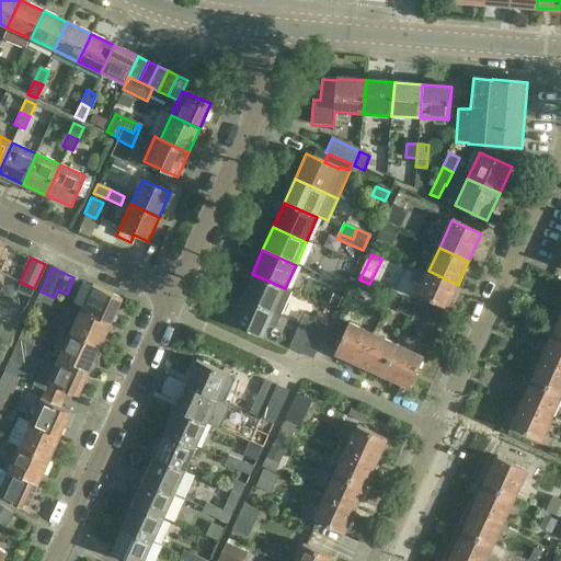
[(458,285),(428,271),(418,295),(447,308),(458,285)]
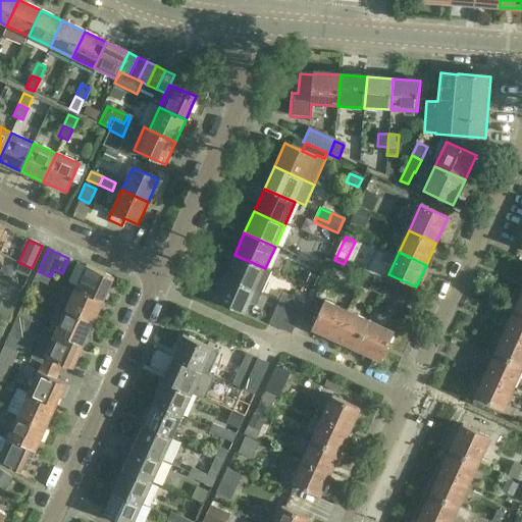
[(308,266),(312,258),(300,253),(296,261),(308,266)]
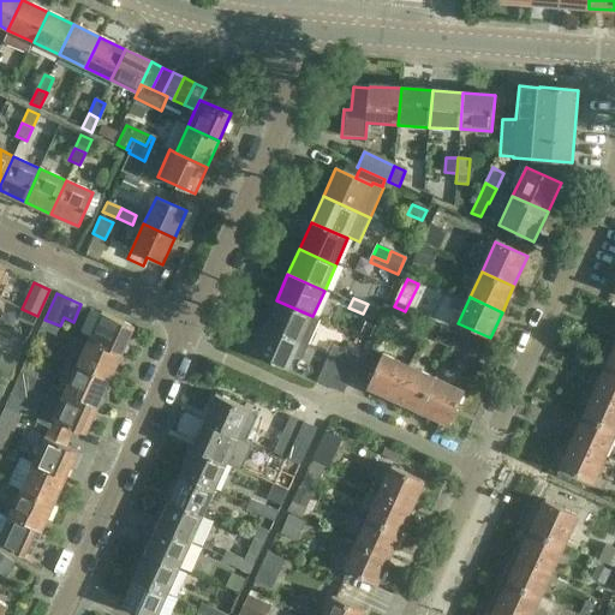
[(276,300),(264,327),(308,346),(318,320),(312,316),(276,300)]
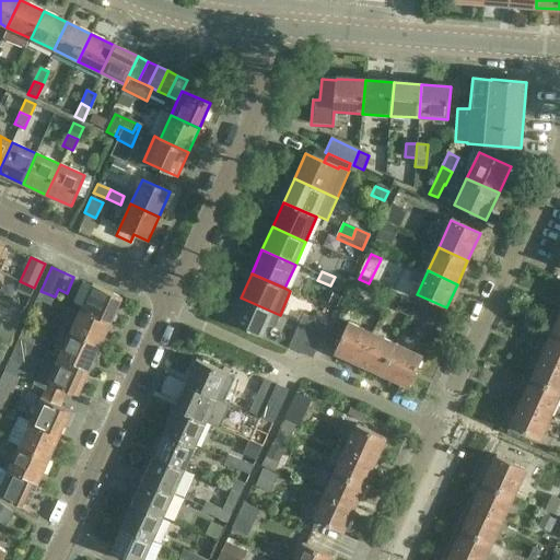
[(335,277),(330,286),(343,291),(347,282),(335,277)]
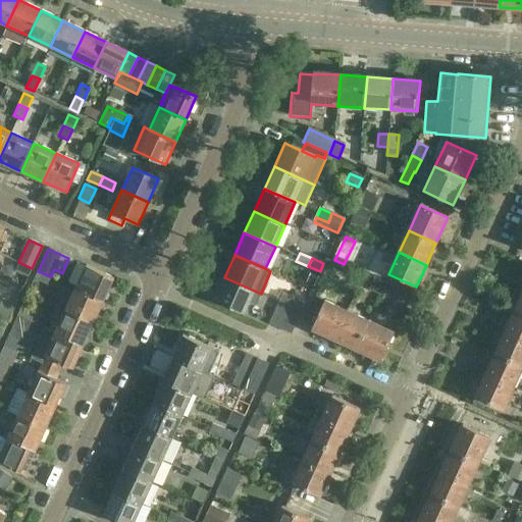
[(32,268),(18,262),(14,272),(28,278),(32,268)]
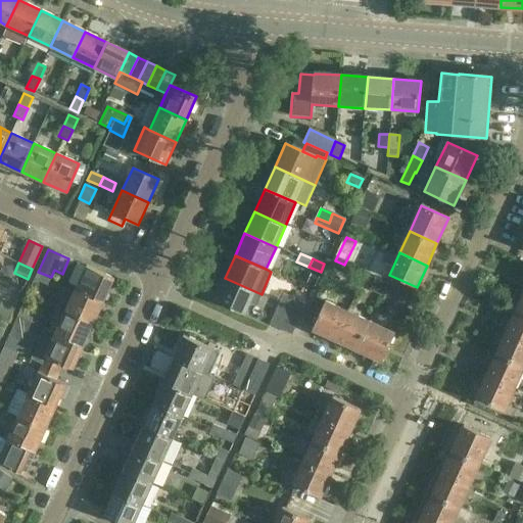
[(86,266),(76,288),(103,301),(113,278),(86,266)]
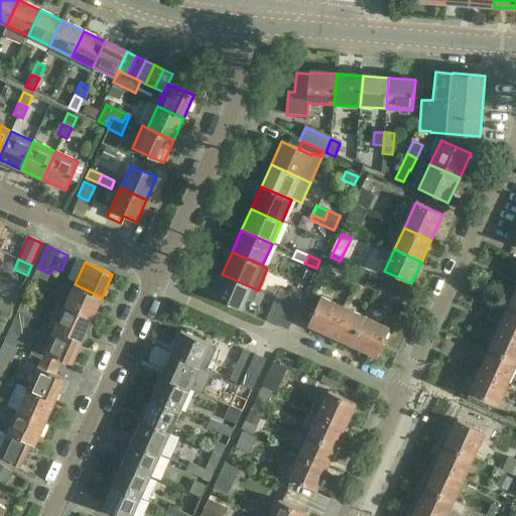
[(50,273),(37,268),(33,275),(46,281),(50,273)]
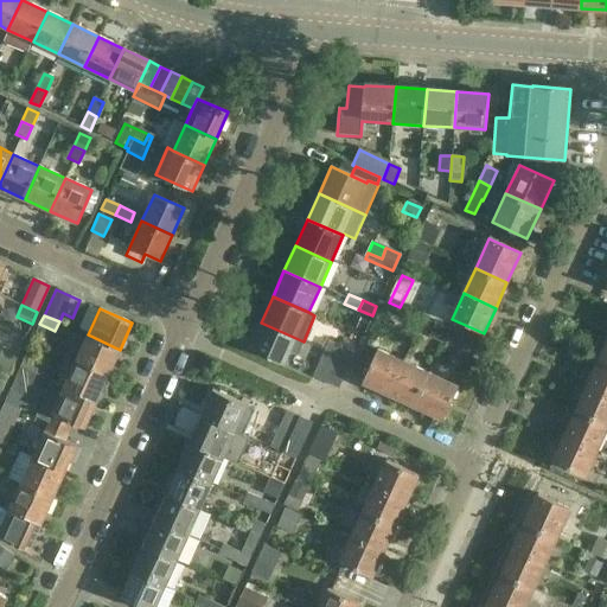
[(362,318),(357,328),(364,332),(369,321),(362,318)]
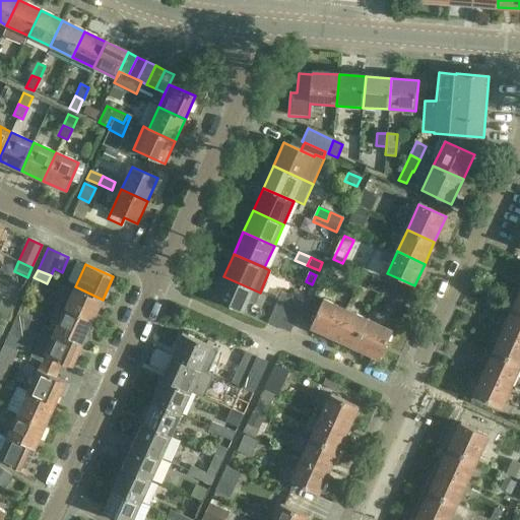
[(213,300),(244,313),(245,312),(244,312),(248,302),(255,305),(260,293),(223,276),(213,300)]
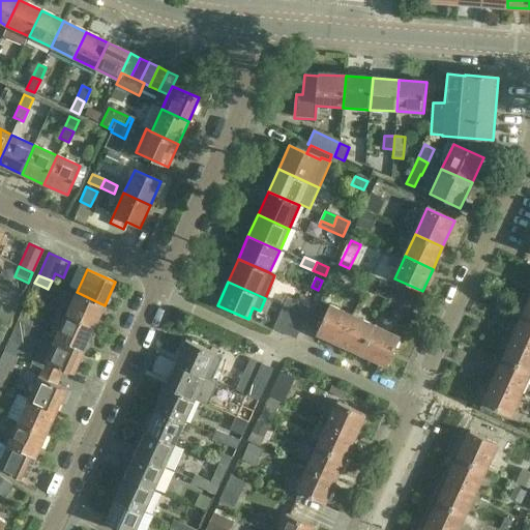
[(418,299),(392,288),(379,283),(375,293),(387,299),(413,311),(418,299)]
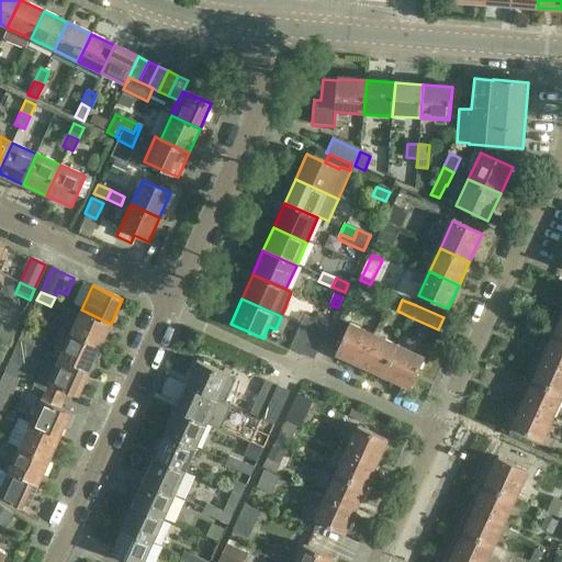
[(81,310),(70,334),(100,348),(111,324),(81,310)]
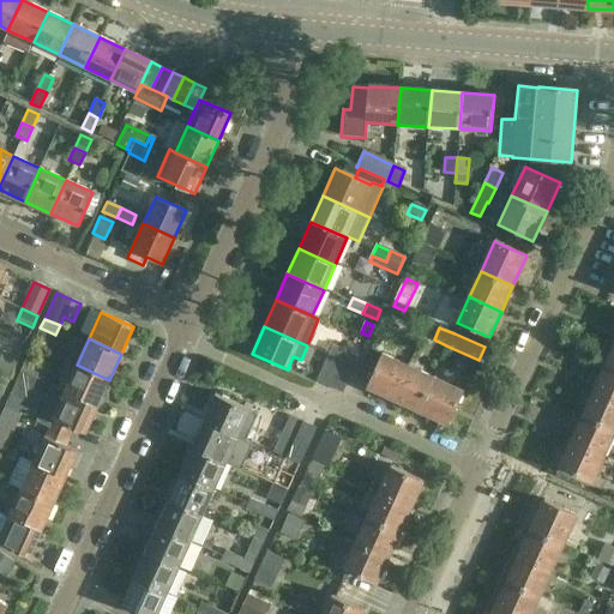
[(329,387),(344,353),(332,347),(315,383),(329,387)]
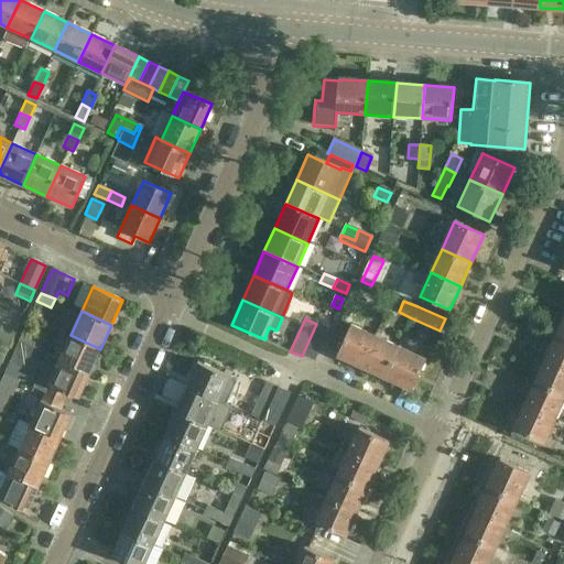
[(0,326),(0,333),(12,338),(17,329),(2,323),(0,326)]
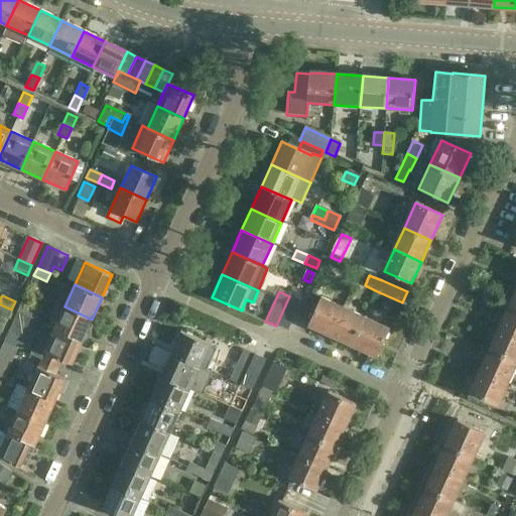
[(289,296),(276,326),(287,331),(301,301),(289,296)]
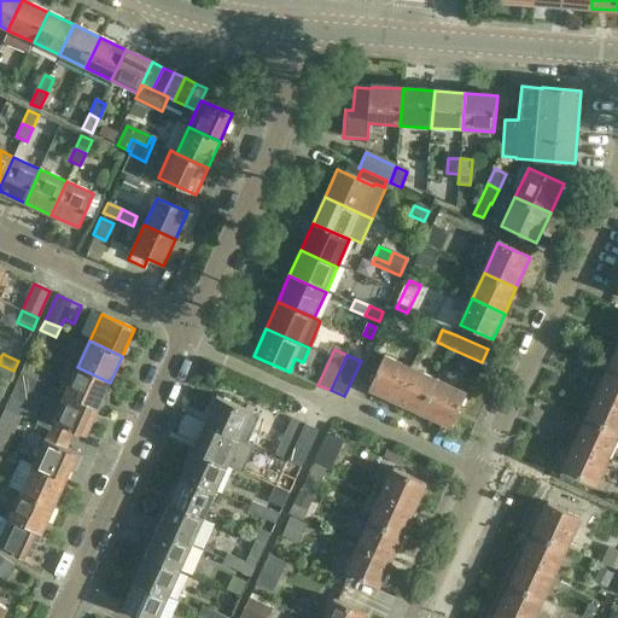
[(384,357),(369,389),(369,390),(396,401),(410,369),(384,357)]
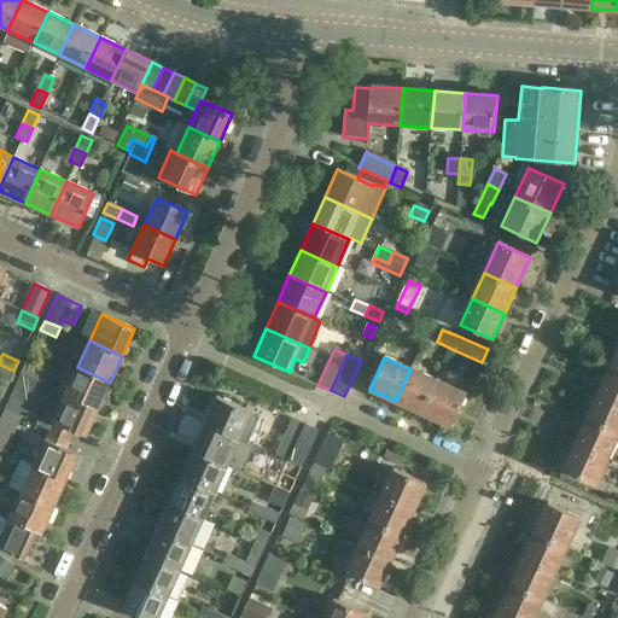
[(25,363),(21,373),(36,380),(40,371),(25,363)]
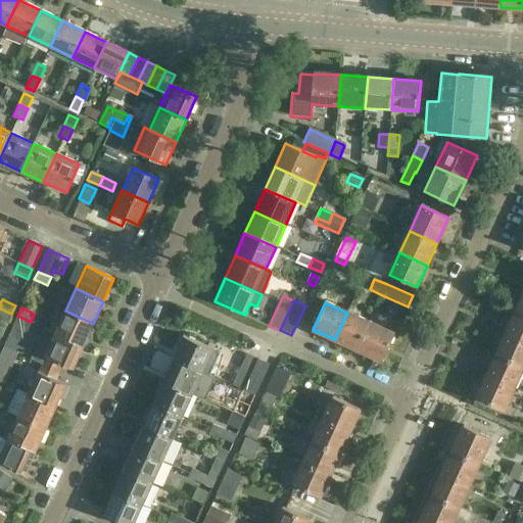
[(11,314),(0,308),(0,318),(8,322),(11,314)]
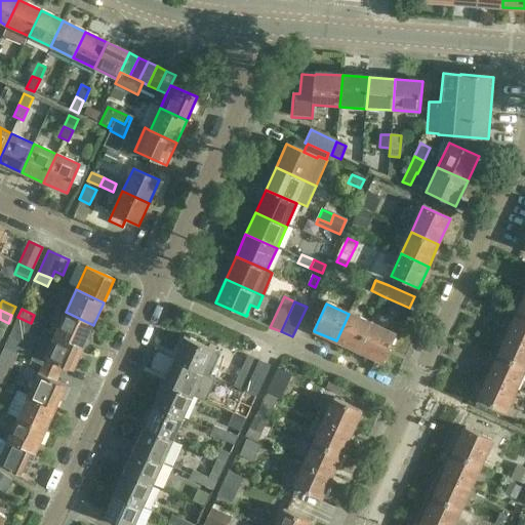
[(524,339),(524,314),(519,311),(509,332),(524,339)]
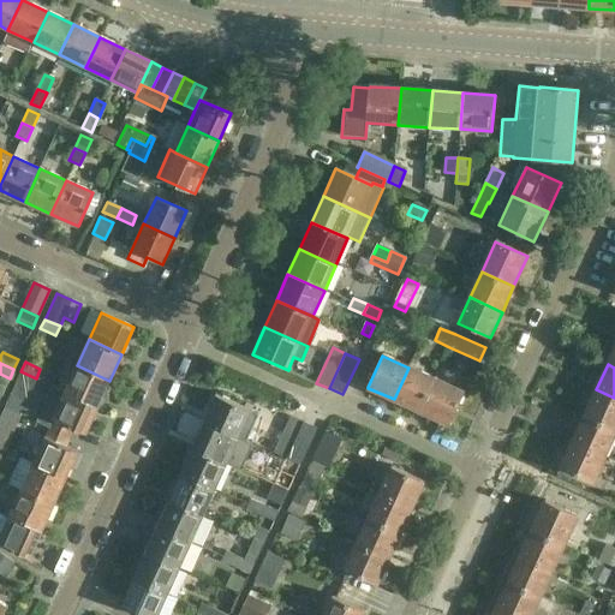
[(77,365),(65,392),(97,406),(109,381),(77,365)]
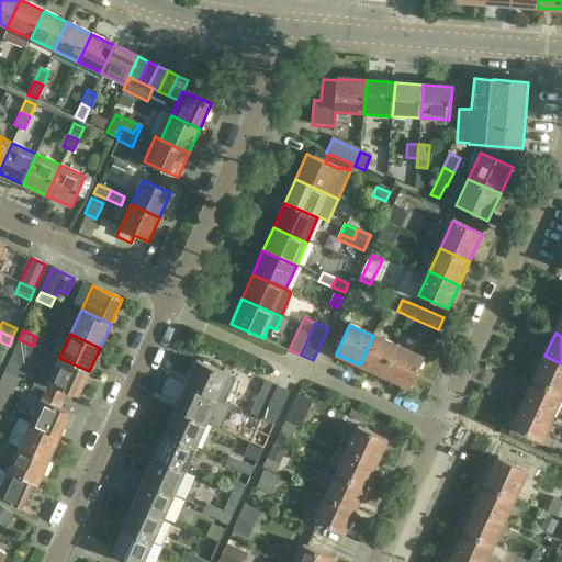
[(360,364),(383,375),(396,346),(373,336),(360,364)]
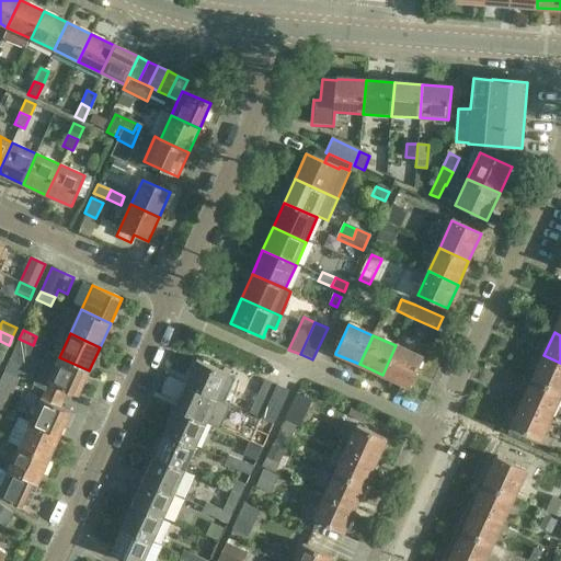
[(396,345),(382,375),(411,388),(424,358),(396,345)]
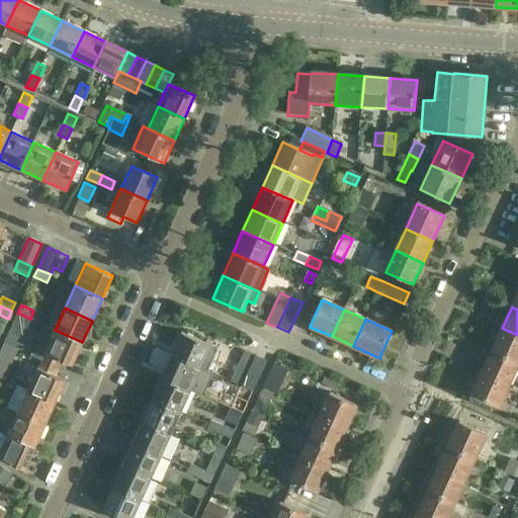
[(517,361),(517,335),(502,328),(492,349),(517,361)]
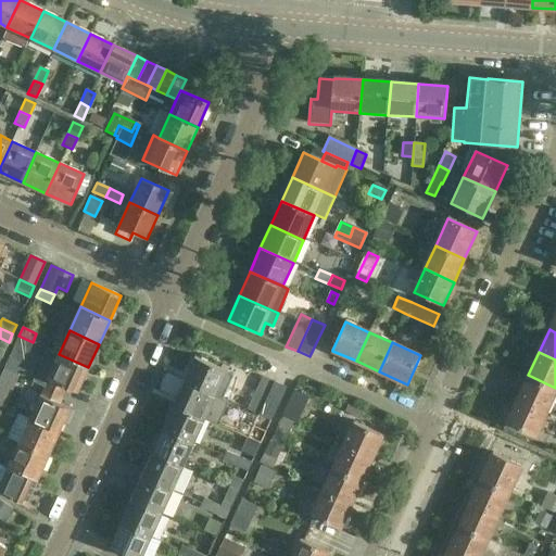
[(59,354),(43,387),(63,395),(66,388),(77,392),(88,367),(59,354)]
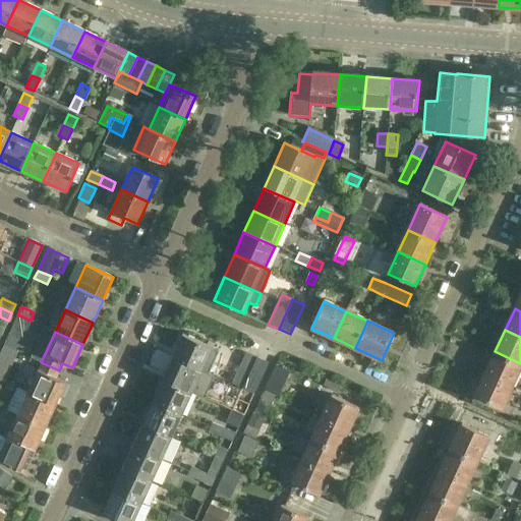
[(34,344),(9,333),(4,345),(27,357),(34,344)]
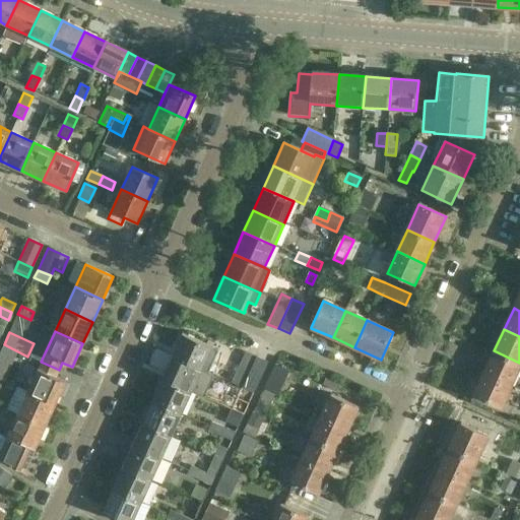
[(172,356),(202,371),(213,347),(182,334),(172,356)]
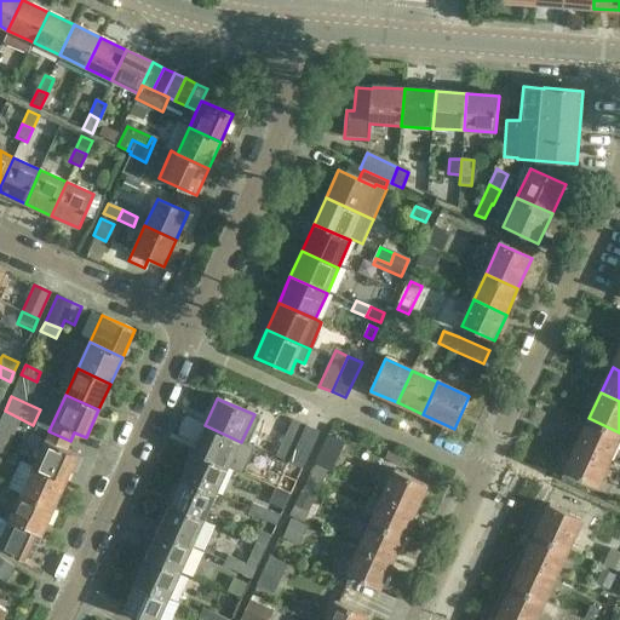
[(609,459),(619,435),(619,432),(589,418),(577,445),(609,459)]
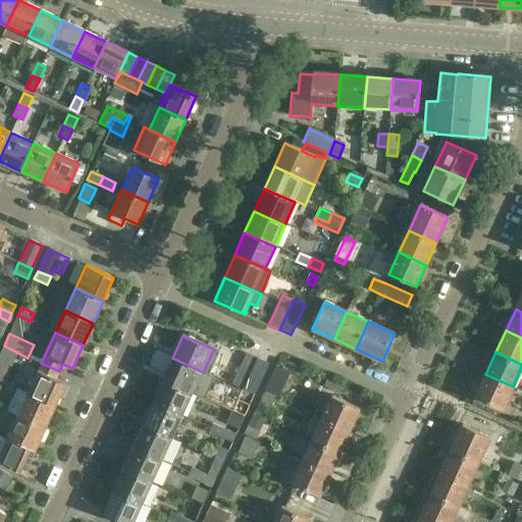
[(244,388),(257,359),(247,355),(232,383),(244,388)]
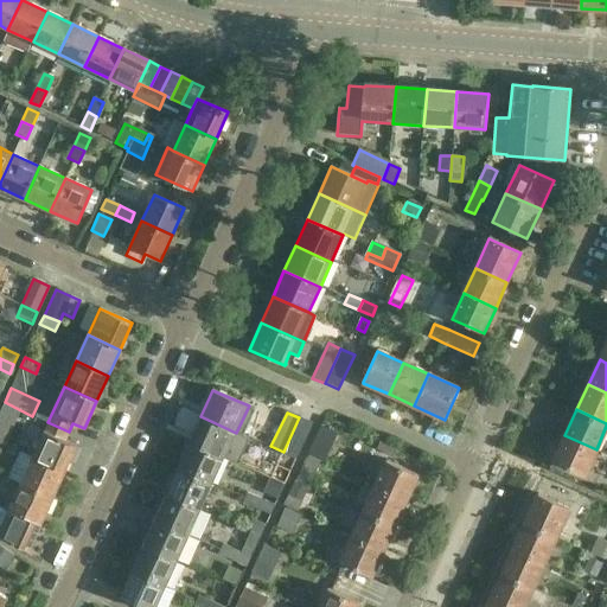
[(200,416),(189,441),(225,458),(225,457),(238,461),(249,438),(236,433),(200,416)]
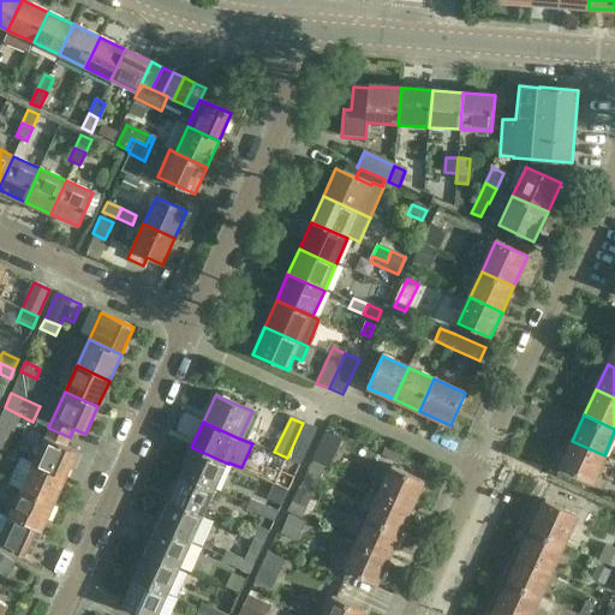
[(303,423),(287,458),(300,465),(310,443),(317,429),(303,423)]
